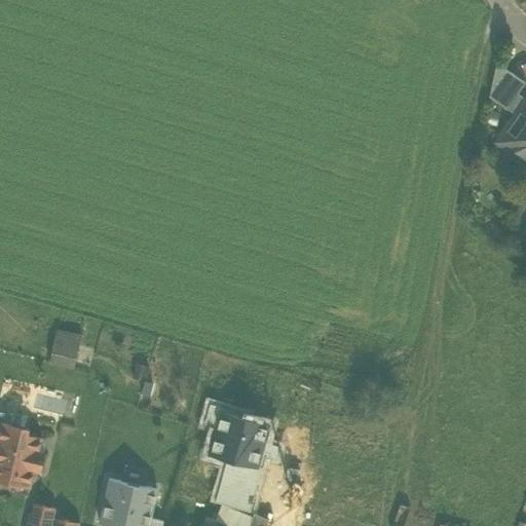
[(488,96),(506,108),(517,94),(525,82),(496,62),(488,96)]
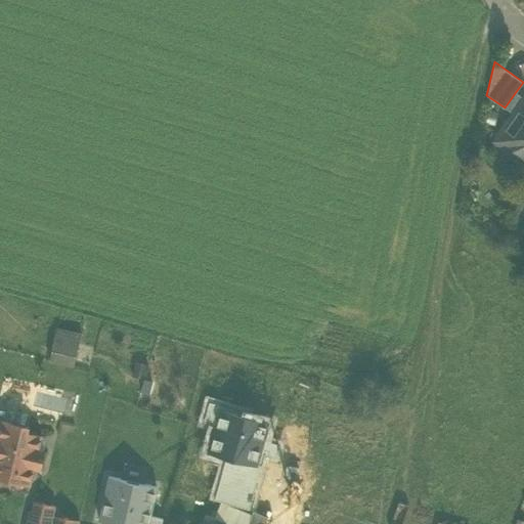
[(515,93),(505,107),(514,114),(523,99),(515,93)]
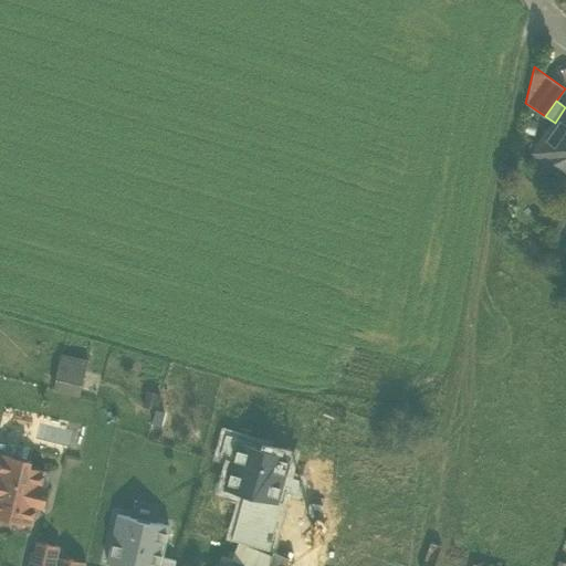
[(553,163),(565,171),(565,106),(565,107),(555,123),(535,150),(537,152),(542,146),(557,157),(553,163)]
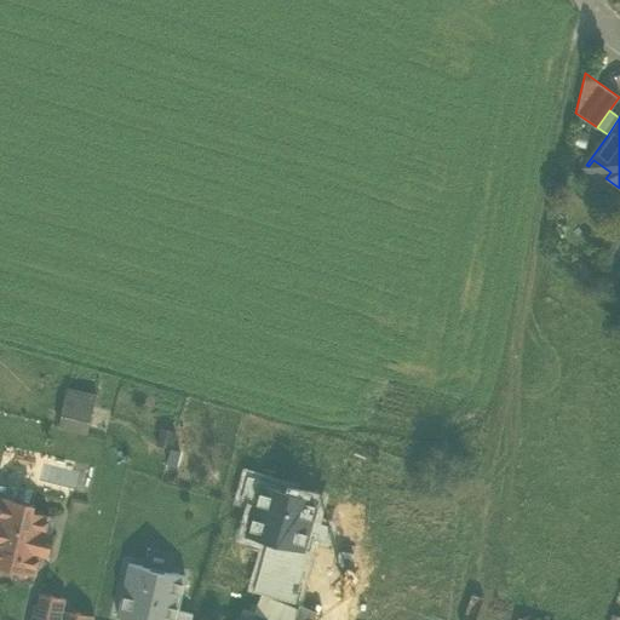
[(589,166),(606,178),(610,172),(593,160),(589,166)]
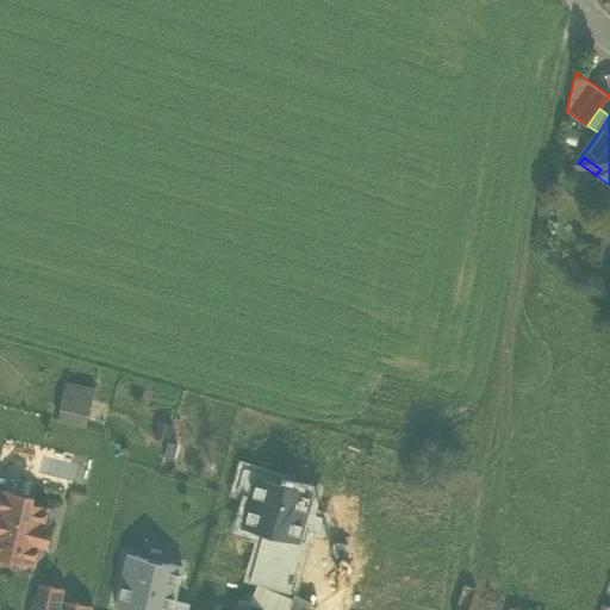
[(55,416),(82,423),(97,367),(69,360),(55,416)]
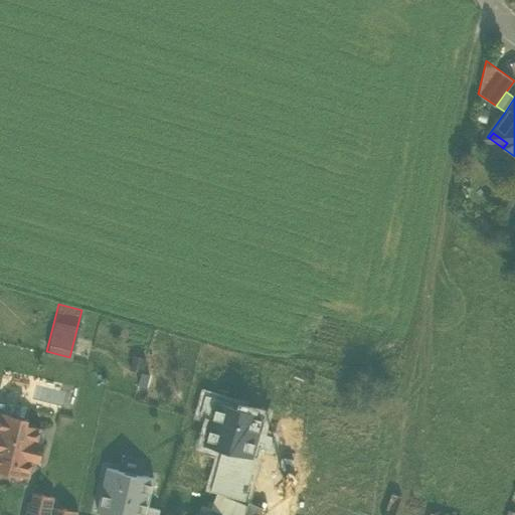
[(5,400),(5,403),(3,412),(24,417),(26,405),(5,400)]
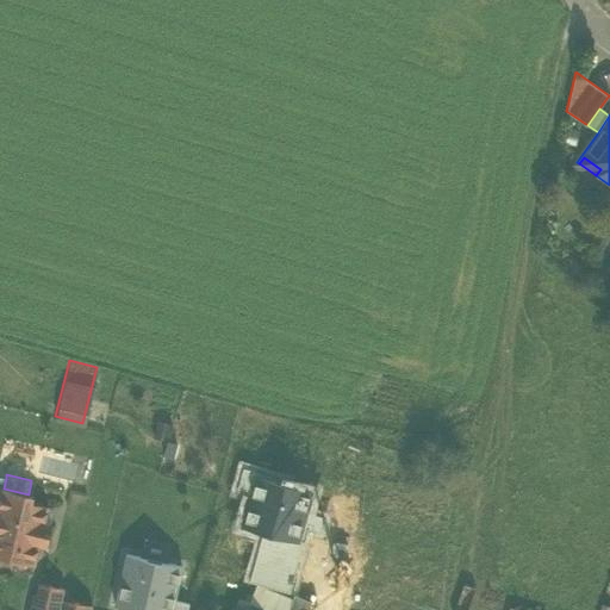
[(0,555),(33,565),(38,543),(41,534),(49,535),(51,526),(43,523),(48,506),(31,502),(32,496),(29,495),(4,489),(6,478),(0,475),(0,555)]
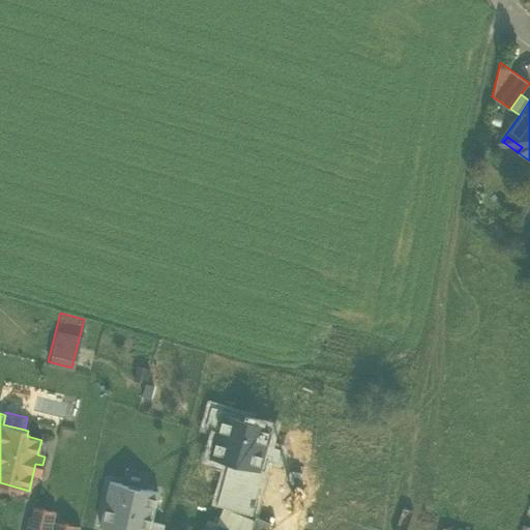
[(225,477),(260,487),(271,446),(266,444),(271,427),(221,413),(209,457),(228,462),(225,477)]
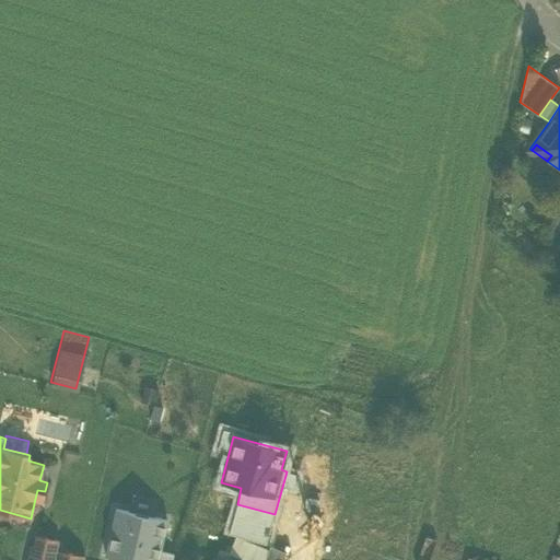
[(43,501),(45,491),(37,490),(35,499),(43,501)]
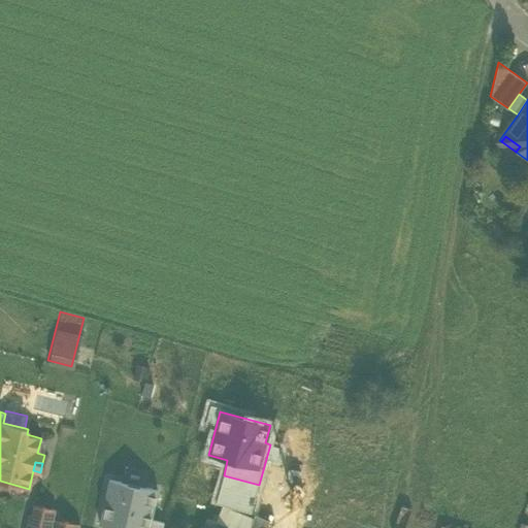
[(259,485),(224,475),(216,503),(251,514),(259,485)]
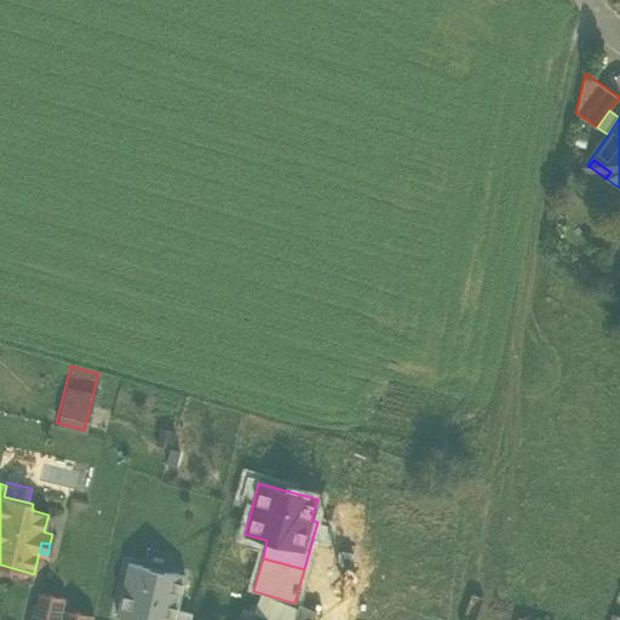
[(139,619),(174,619),(177,609),(185,575),(128,563),(116,615),(139,619)]
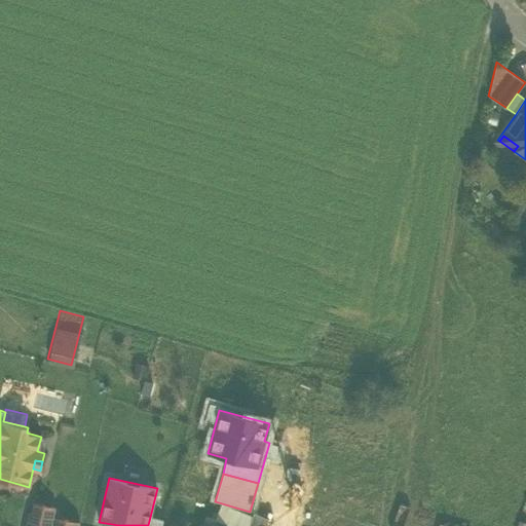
[(26,525),(51,525),(53,517),(55,508),(34,502),(32,514),(29,513),(26,525)]
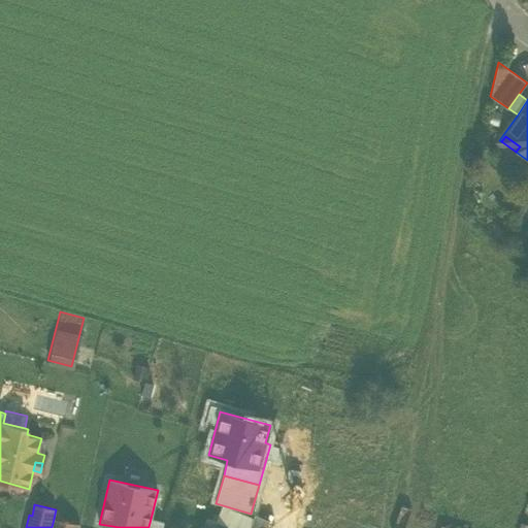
[(266,527),(269,521),(254,515),(249,527),(266,527)]
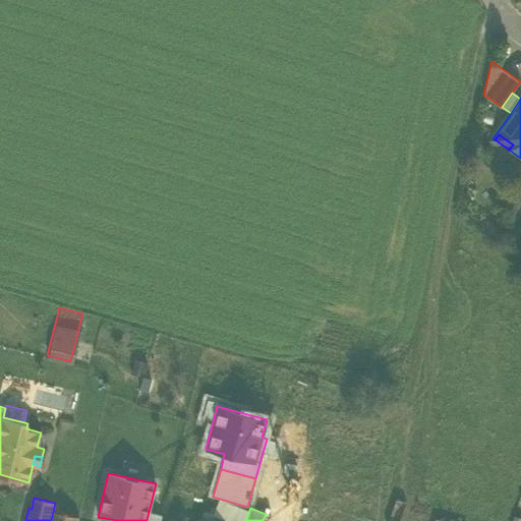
[(70,520),(72,516),(53,512),(51,520),(70,520)]
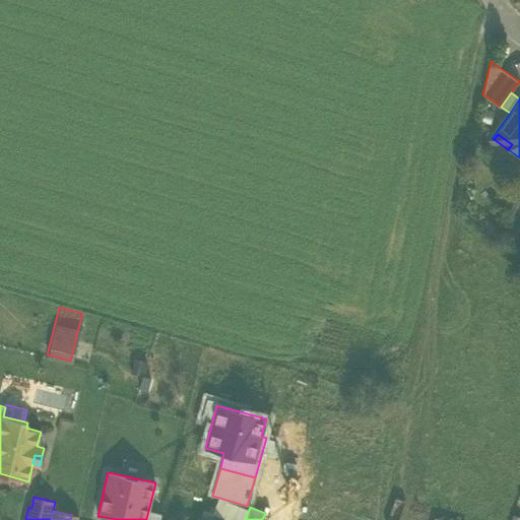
[(148,511),(146,519),(159,519),(161,514),(148,511)]
